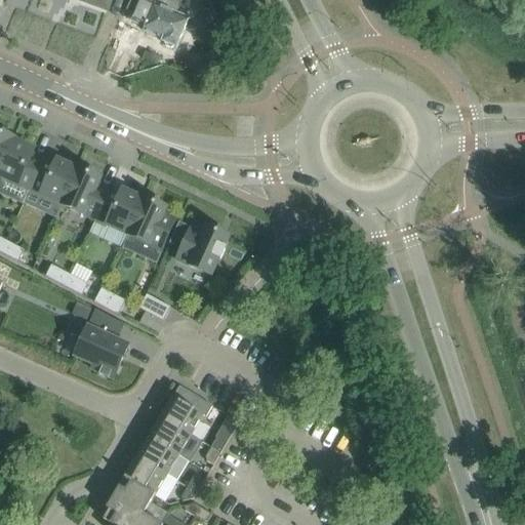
[(110,0),(80,0),(107,10),(110,0)]
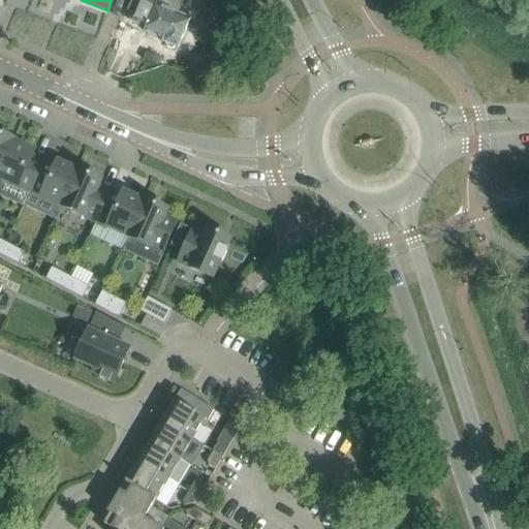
[(160,0),(159,5),(155,4),(156,0),(139,0),(138,2),(130,22),(146,28),(144,32),(163,40),(162,43),(178,50),(190,20),(187,18),(190,9),(188,0),(160,0)]
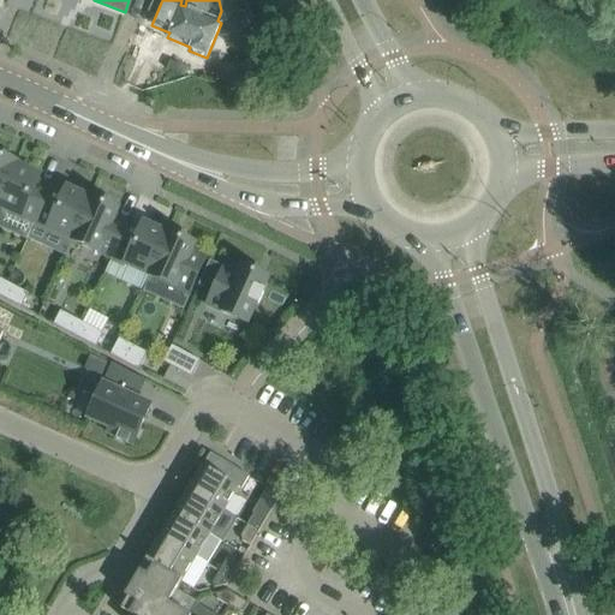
[(0,196),(16,162),(0,155),(0,196)]
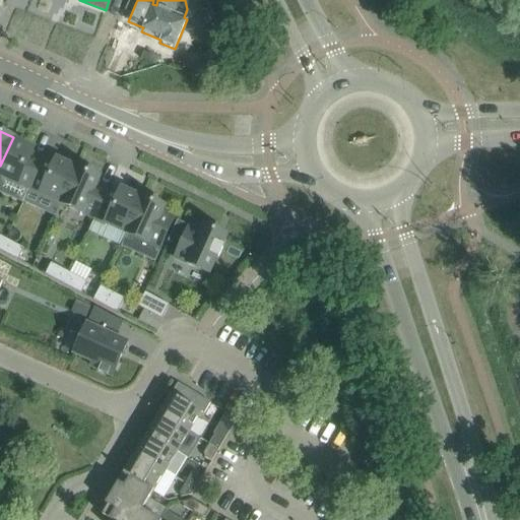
[(31,153),(34,148),(13,139),(14,138),(13,137),(0,166),(0,175),(29,188),(43,158),(31,153)]
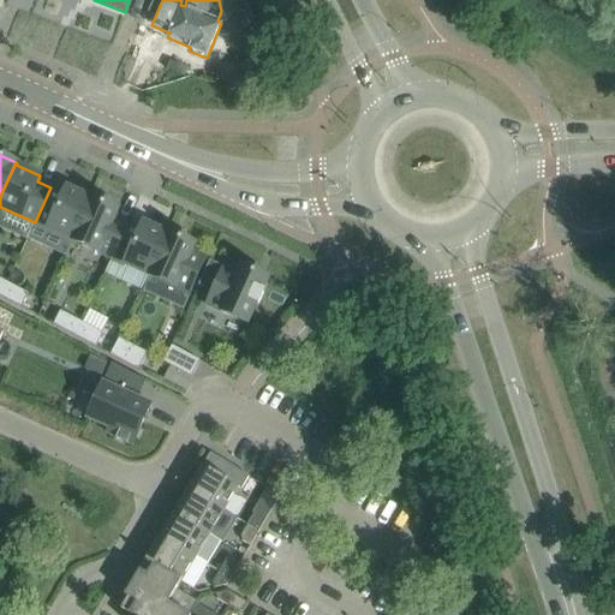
[(90,199),(66,189),(64,193),(51,187),(35,222),(73,240),(93,197),(91,197),(90,199)]
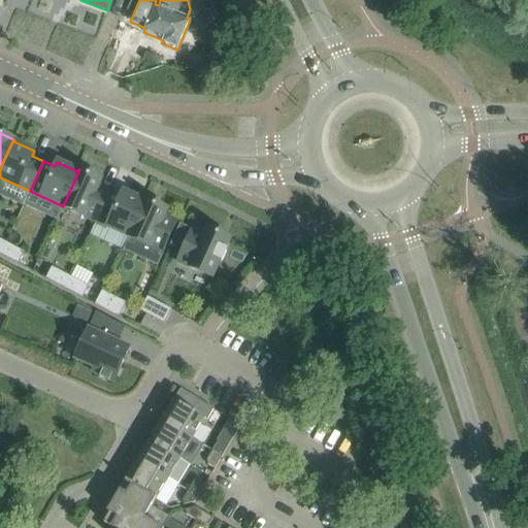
[(98,186),(101,179),(79,169),(63,206),(96,222),(109,192),(98,186)]
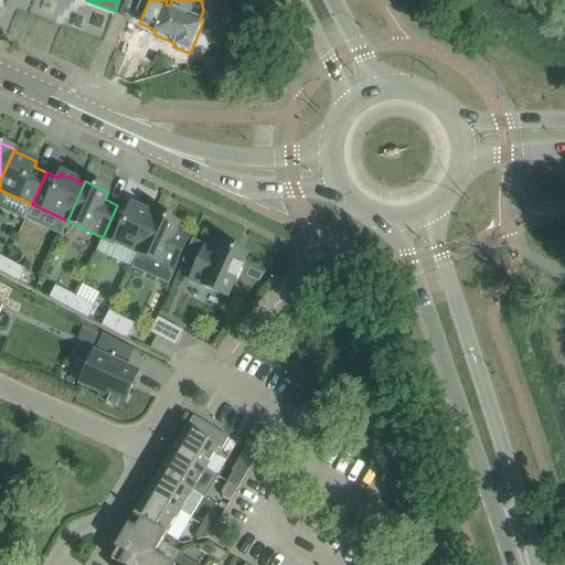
[(153,215),(131,205),(129,211),(117,205),(103,237),(138,253),(156,214),(155,213),(153,215)]
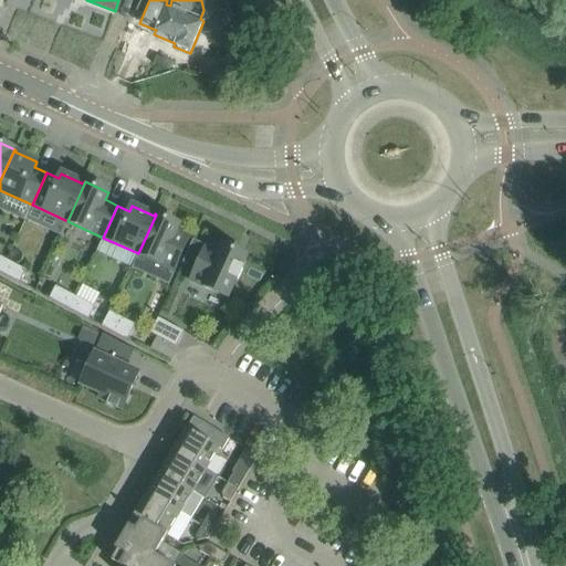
[(176,232),(179,224),(156,215),(138,253),(175,270),(189,238),(176,232)]
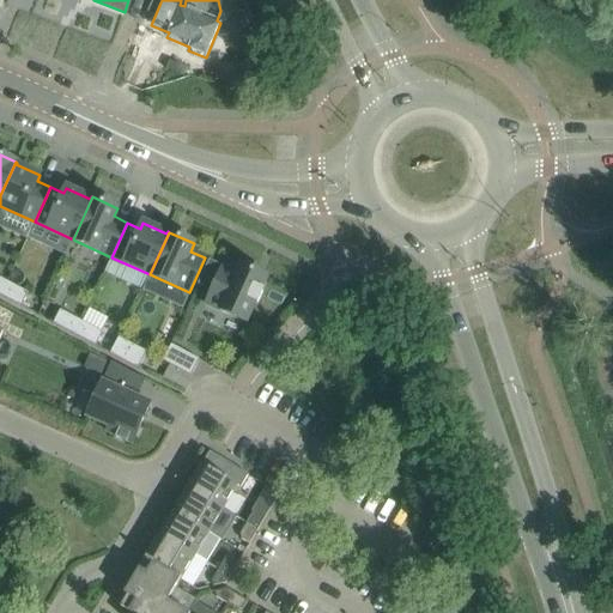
[(223,266),(206,303),(247,322),(255,302),(258,303),(262,291),(260,290),(267,277),(241,265),(237,273),(223,266)]
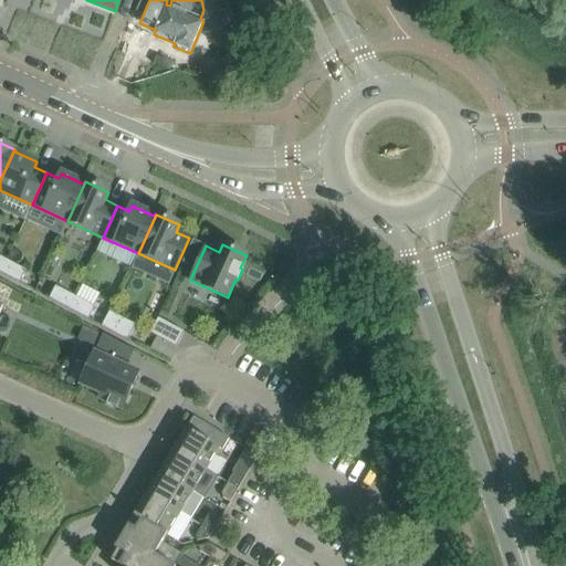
[(27,271),(7,260),(0,272),(20,283),(27,271)]
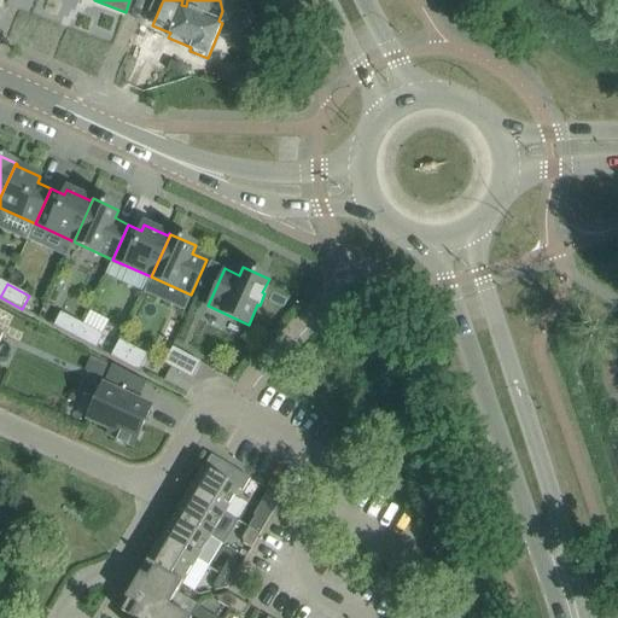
[(60,313),(53,326),(75,337),(82,325),(60,313)]
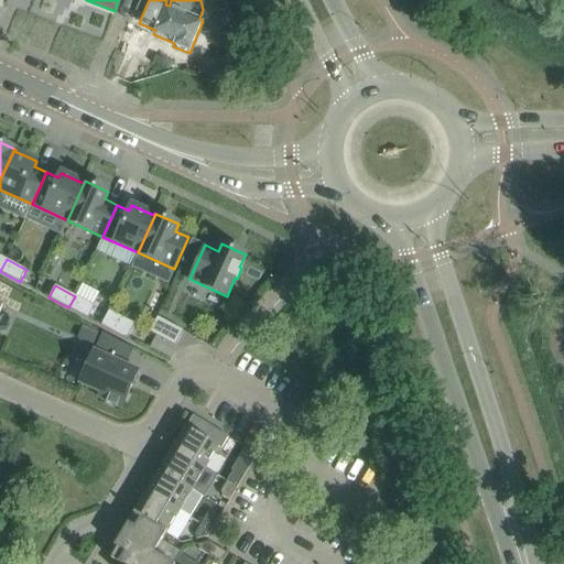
[(88,318),(95,306),(75,296),(68,307),(88,318)]
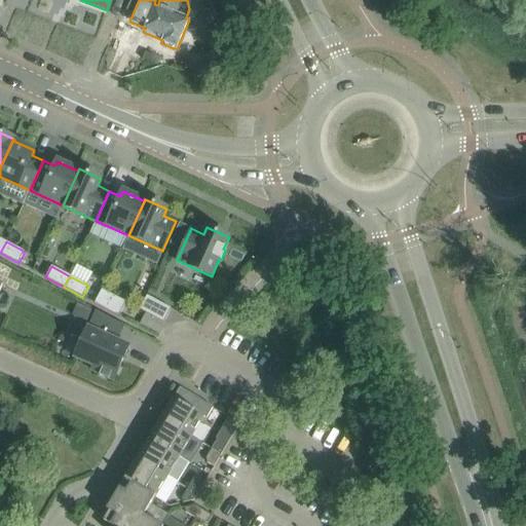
[(126,302),(102,290),(95,303),(119,316),(126,302)]
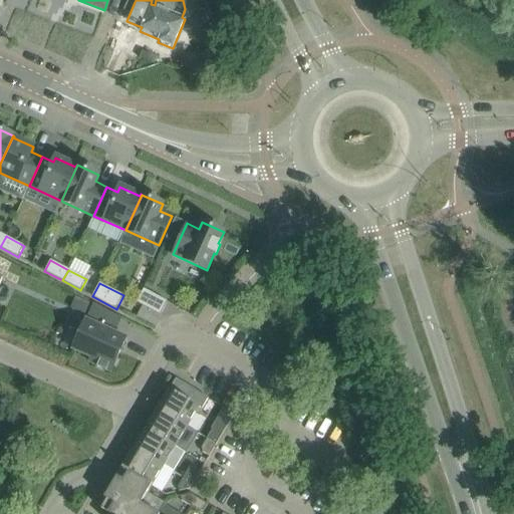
[(168,302),(144,289),(137,302),(160,315),(168,302)]
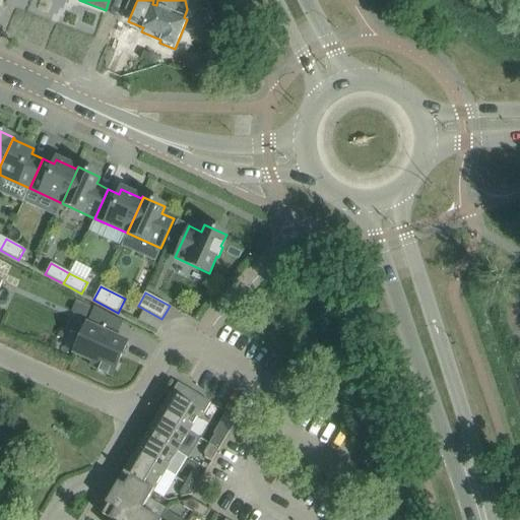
[(86,324),(73,353),(92,363),(90,367),(99,370),(98,372),(99,372),(100,371),(107,374),(107,376),(108,376),(108,375),(112,376),(121,356),(127,341),(86,324)]
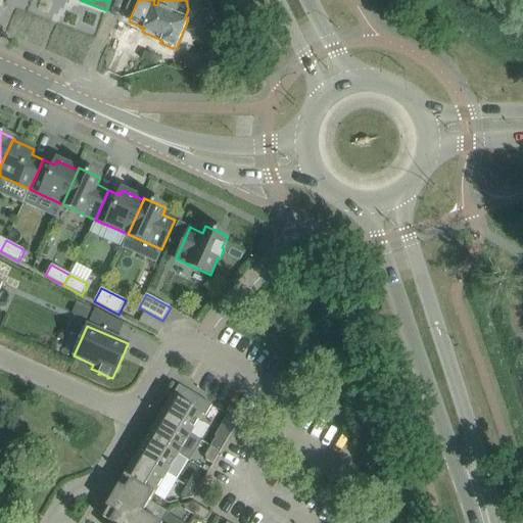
[(205,416),(211,405),(179,385),(159,418),(189,436),(202,415),(205,416)]
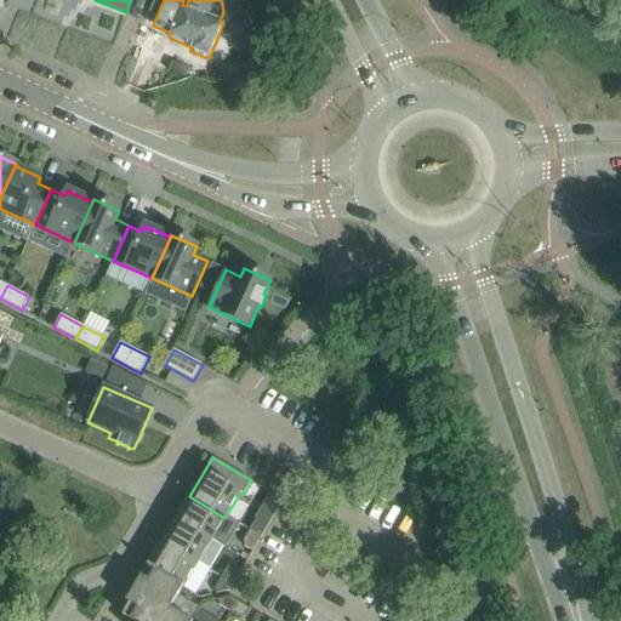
[(210,541),(224,518),(189,496),(175,520),(210,541)]
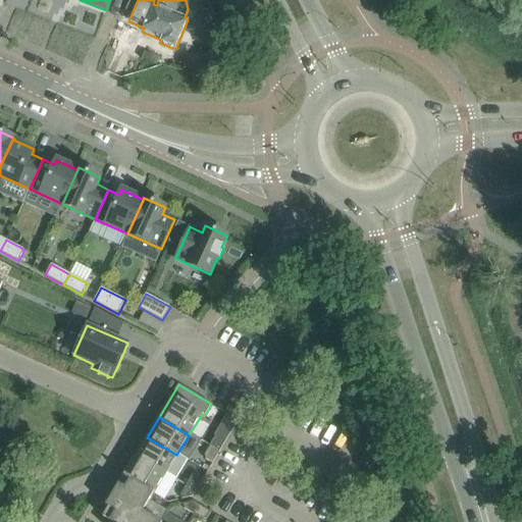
[(219,452),(226,439),(219,435),(215,436),(210,446),(219,452)]
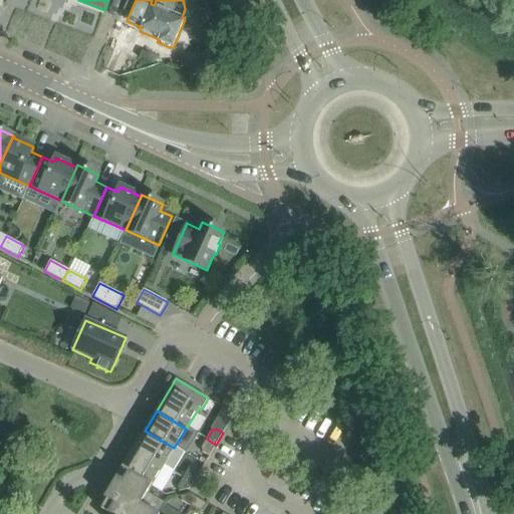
[(163,467),(174,448),(145,431),(133,450),(163,467)]
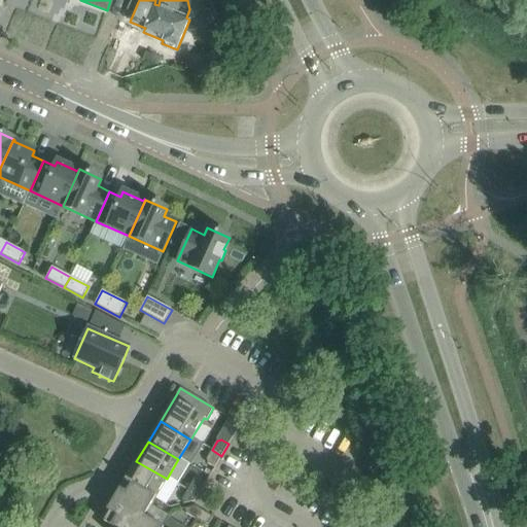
[(214,467),(221,456),(212,450),(206,459),(207,463),(214,467)]
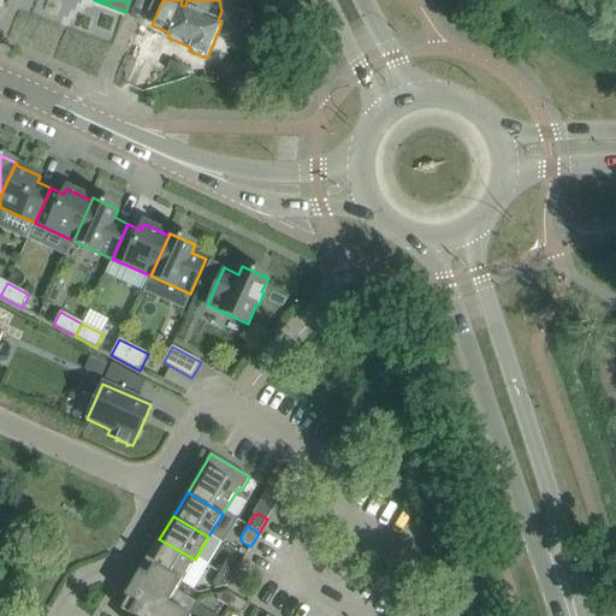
[(181,584),(195,560),(159,539),(146,563),(181,584)]
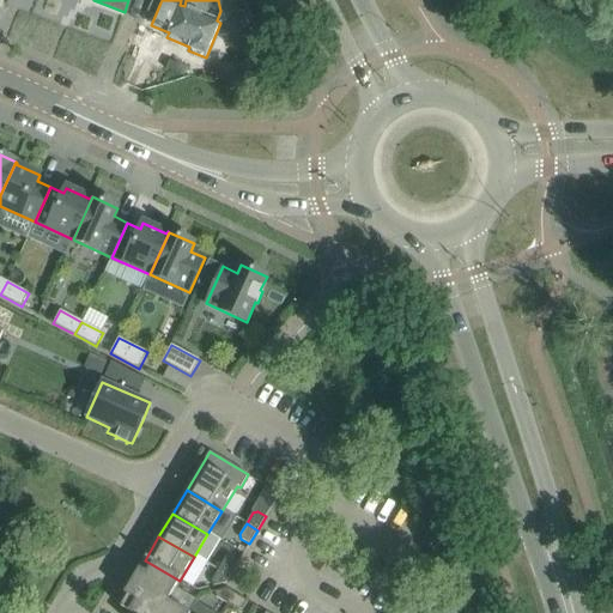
[(230,577),(238,562),(230,557),(225,558),(218,570),(230,577)]
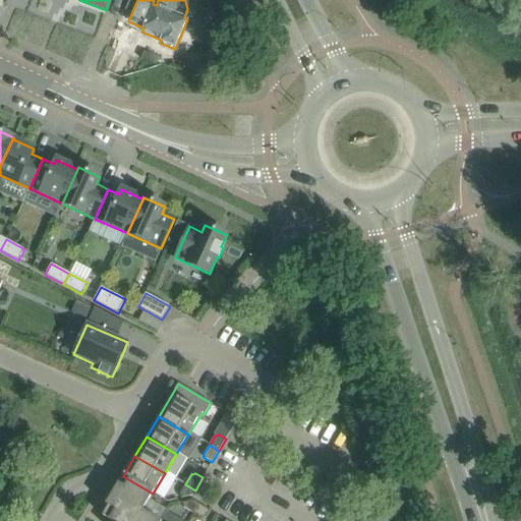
[(160,520),(142,511),(153,494),(123,476),(113,493),(106,505),(108,507),(103,516),(110,520),(160,520)]
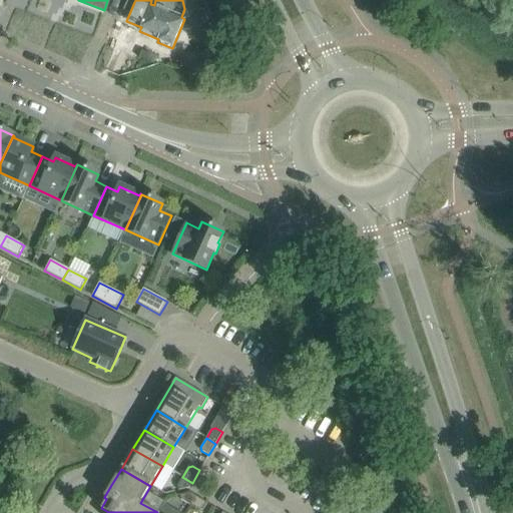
[(189,488),(192,483),(182,477),(177,486),(178,491),(189,488)]
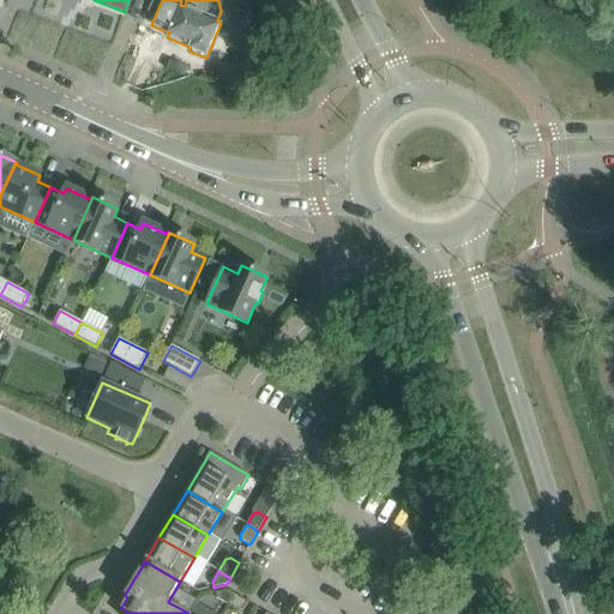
[(226,605),(233,593),(228,590),(215,593),(216,599),(226,605)]
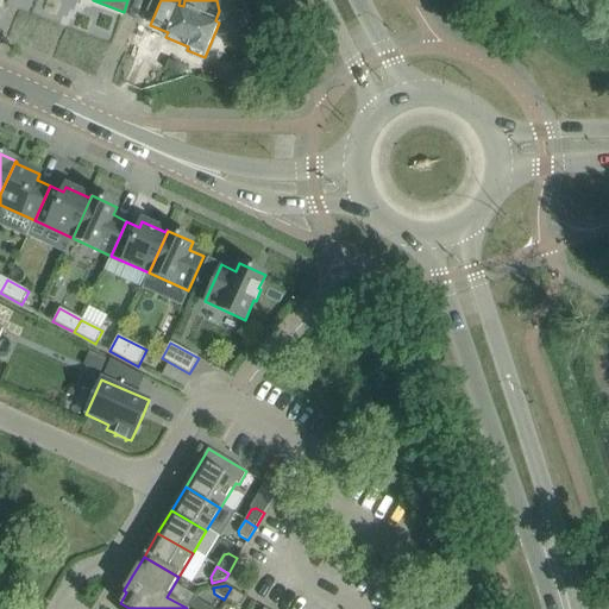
[(242,606),(246,597),(231,588),(224,600),(237,607),(242,606)]
